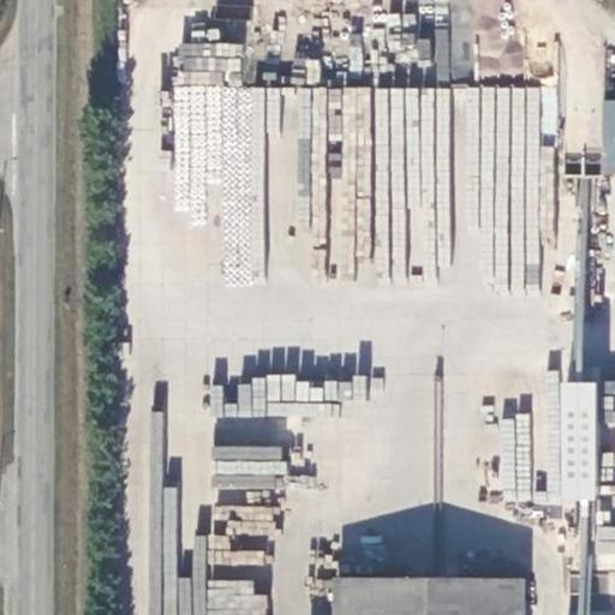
[(263,284),(266,90),(242,89),(242,43),(174,42),(173,219),(219,220),(219,284),(263,284)]
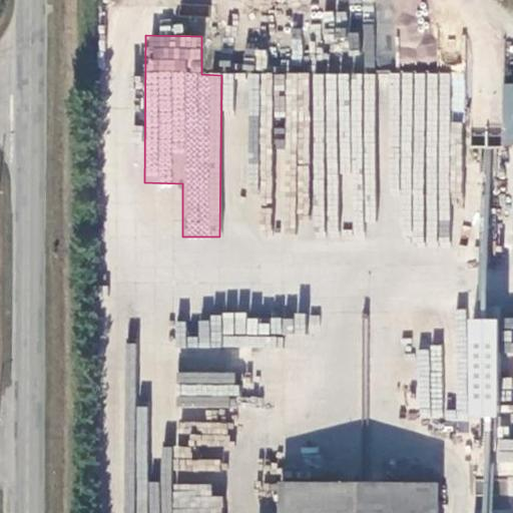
[(501,143),(512,143),(512,82),(503,82),(501,143)]
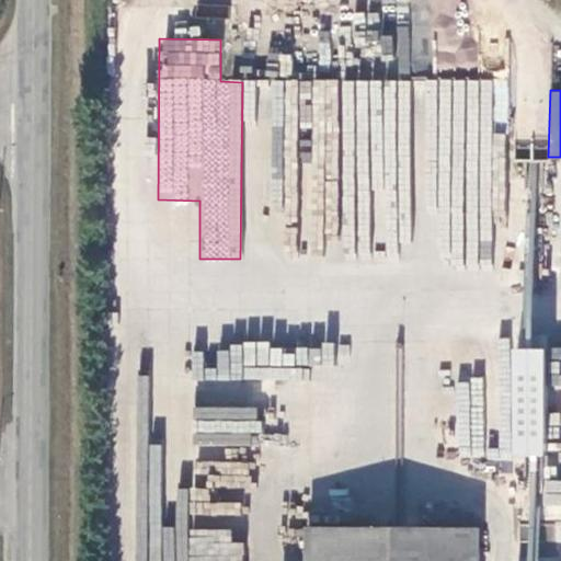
[(546,459),(547,350),(517,350),(517,459),(546,459)]
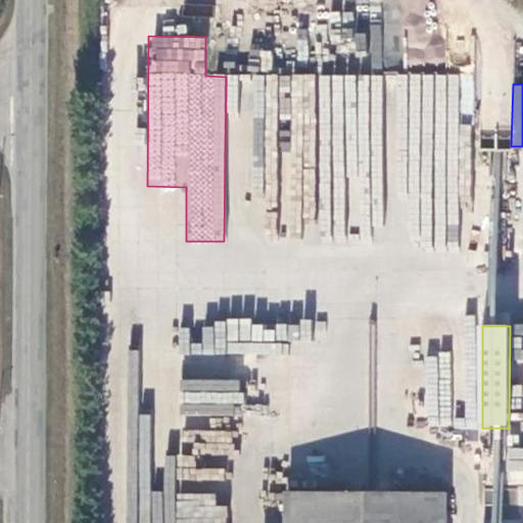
[(446,522),(446,493),(286,492),(286,522),(446,522)]
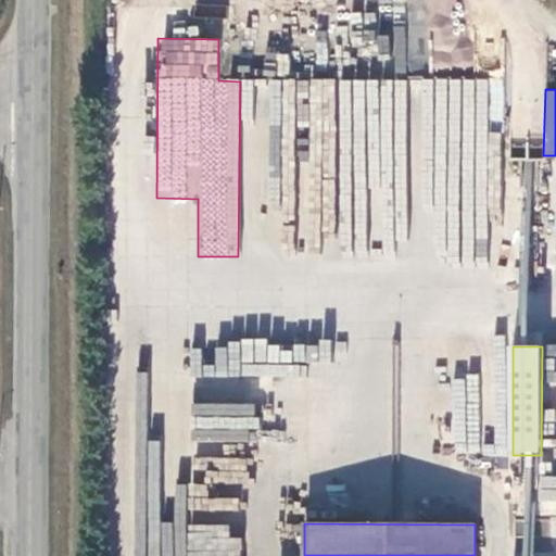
[(242,555),(243,532),(189,531),(188,555),(242,555)]
